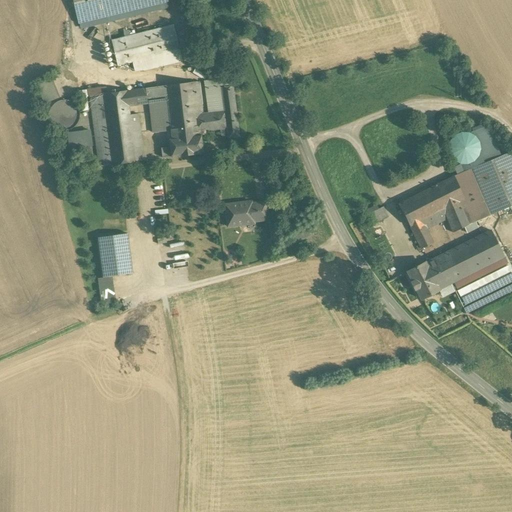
[(166,0),(73,0),(79,23),(167,1),(166,0)]
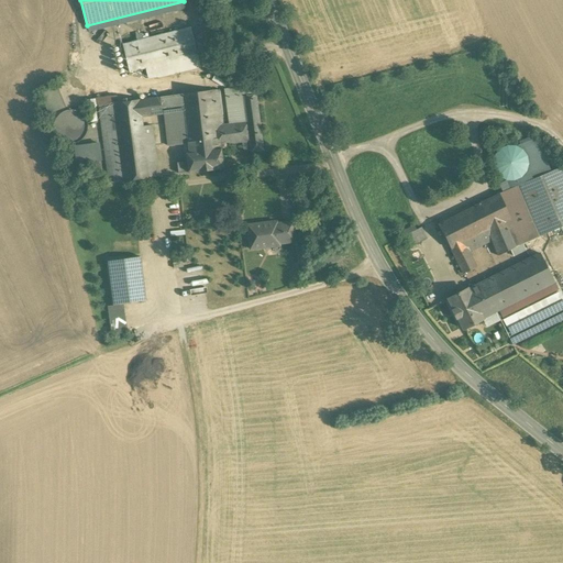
[(190,28),(122,44),(129,72),(145,68),(172,62),(174,73),(200,67),(190,28)]
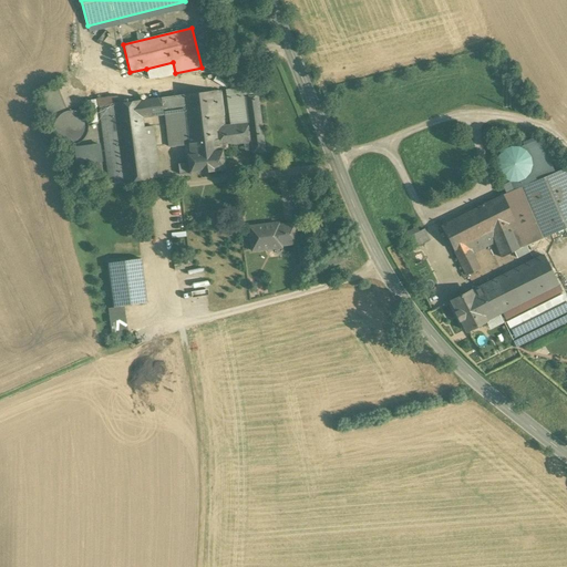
[(173,62),(146,69),(150,79),(160,78),(175,74),(175,73),(173,62)]
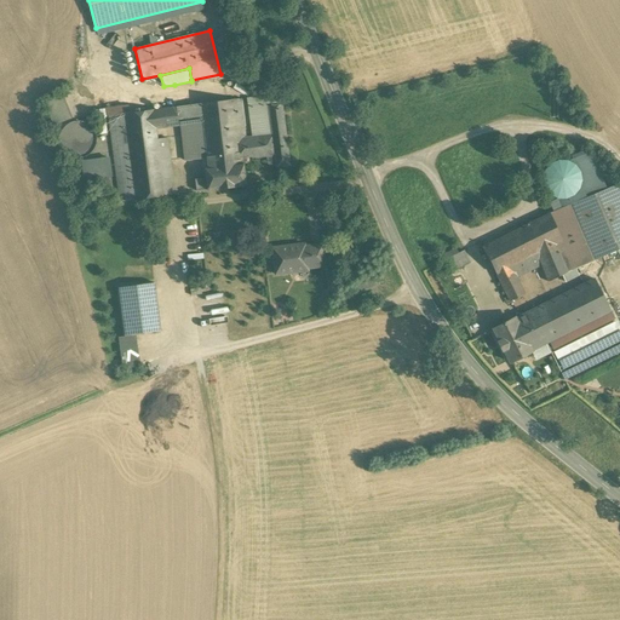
[(61,93),(41,102),(52,127),(70,119),(61,93)]
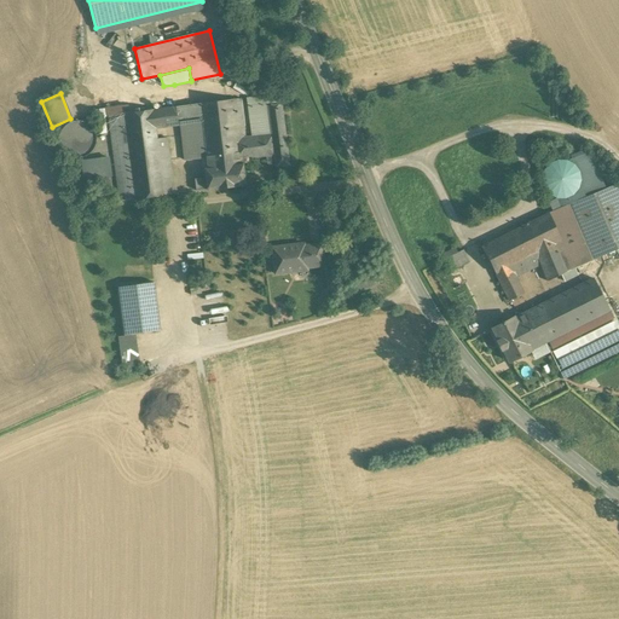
[(281,93),(247,98),(252,137),(246,137),(246,138),(272,136),(268,106),(282,104),(281,93)]
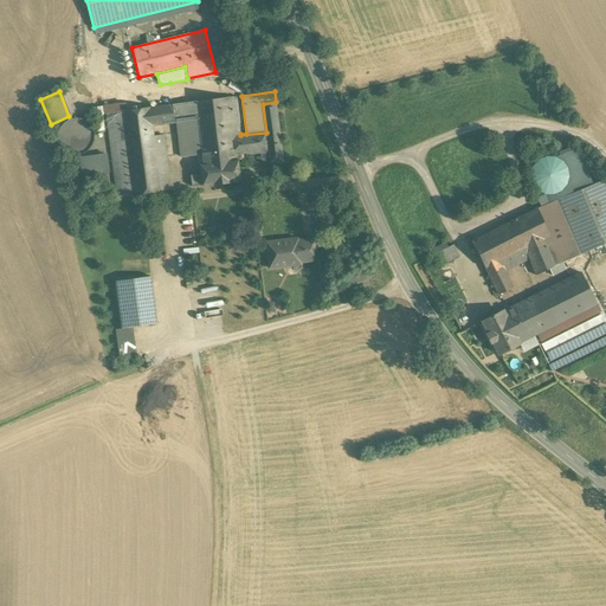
[(227,97),(197,102),(198,120),(230,116),(227,97)]
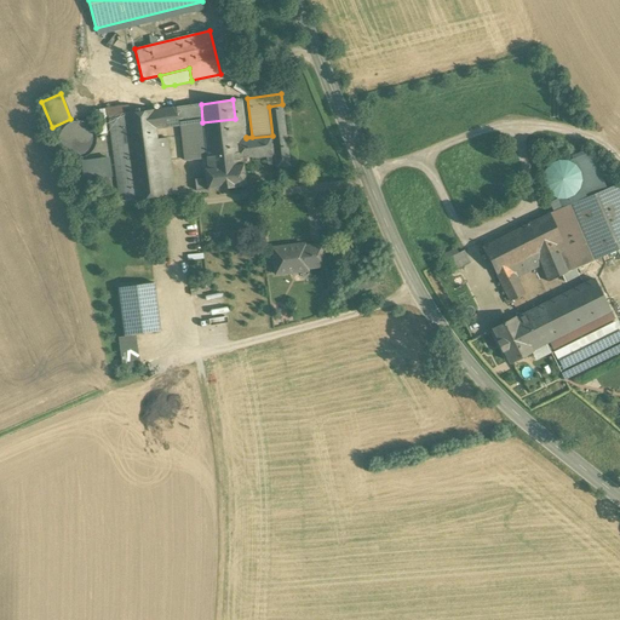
[(241,99),(233,99),(235,119),(237,139),(246,138),(246,137),(241,99)]
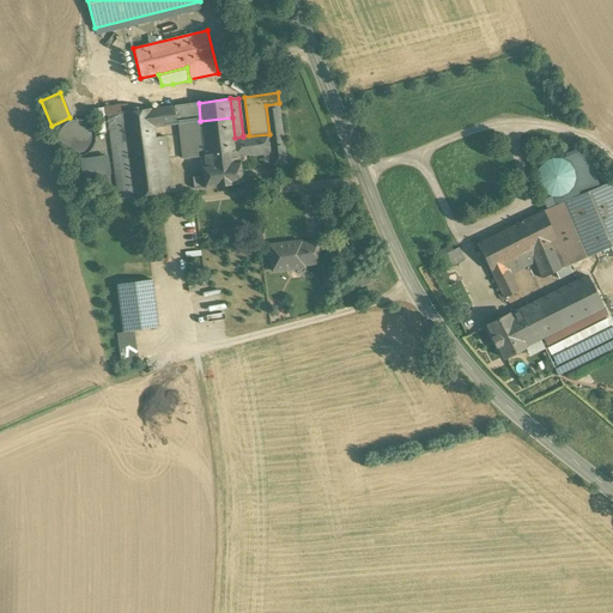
[(192,103),(174,105),(176,123),(178,123),(194,122),(192,103)]
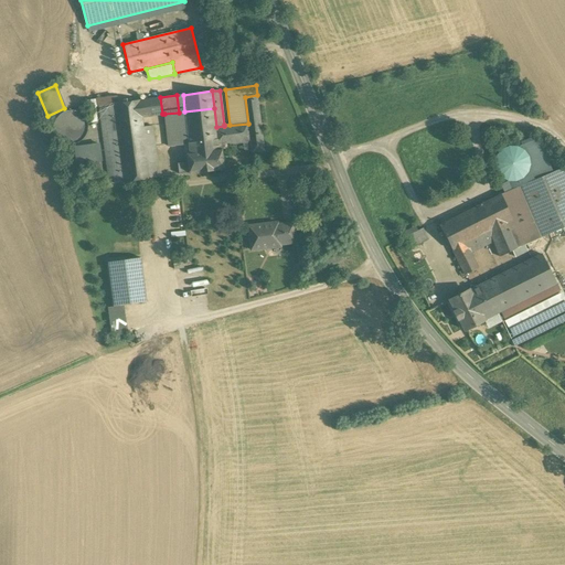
[(257,95),(245,97),(248,124),(251,142),(252,152),(252,153),(264,151),(257,95)]
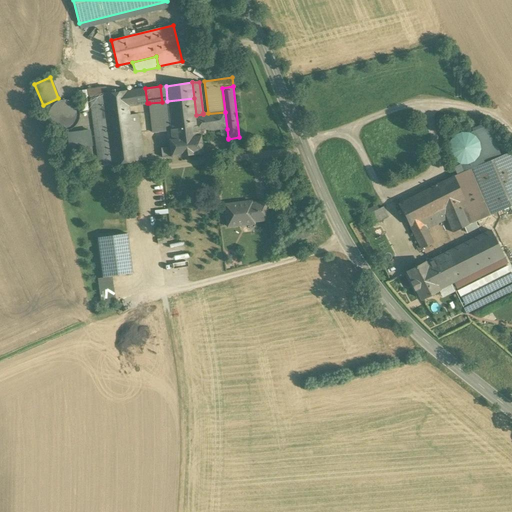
[(145,88),(127,91),(129,106),(147,103),(145,88)]
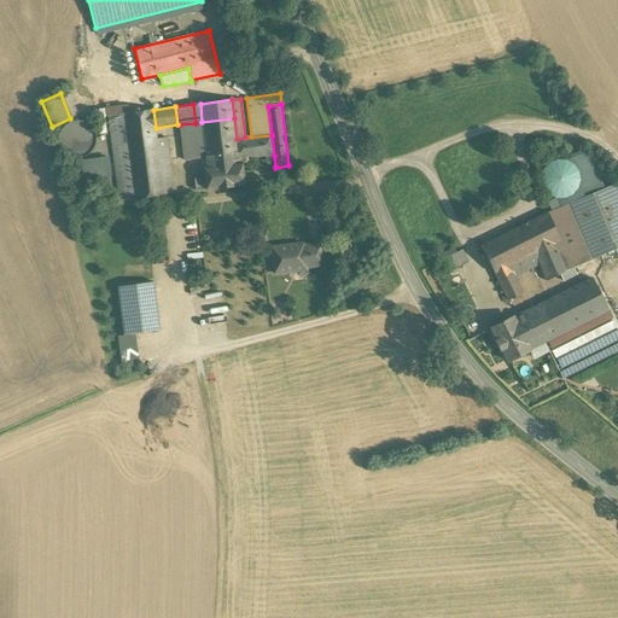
[(153,110),(124,114),(135,199),(164,196),(164,194),(159,162),(157,139),(156,128),(153,110)]
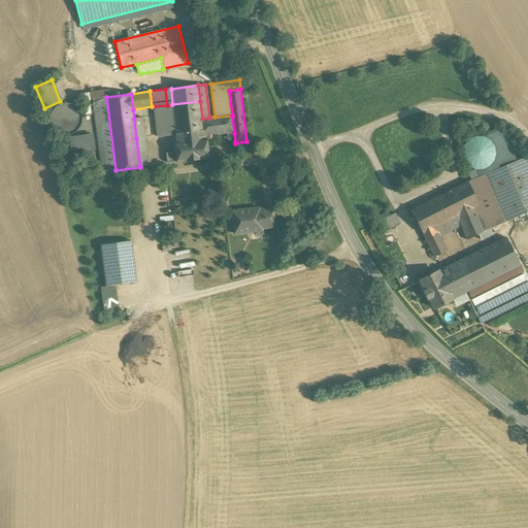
[(106,97),(93,99),(102,171),(116,170),(106,97)]
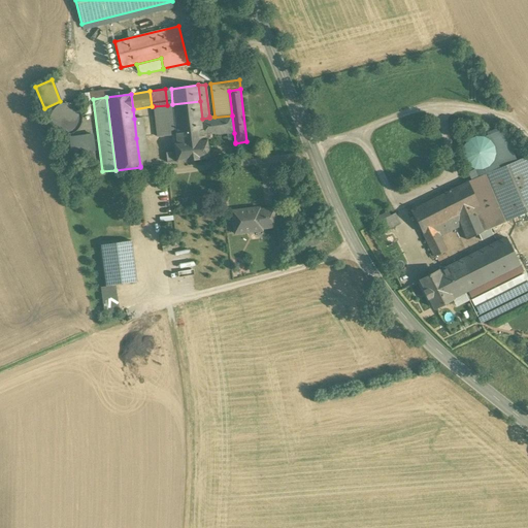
[(200,101),(172,104),(176,133),(191,132),(192,140),(205,139),(204,136),(202,119),(200,101)]
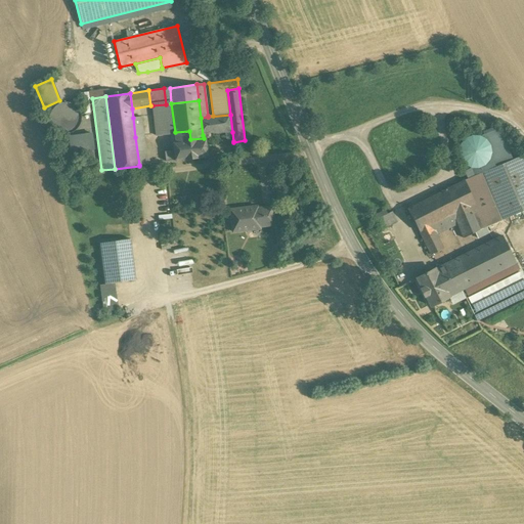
[(81,123),(81,114),(76,107),(68,103),(59,105),(53,112),(51,120),(54,128),(60,133),(70,134),(77,130),(81,123)]
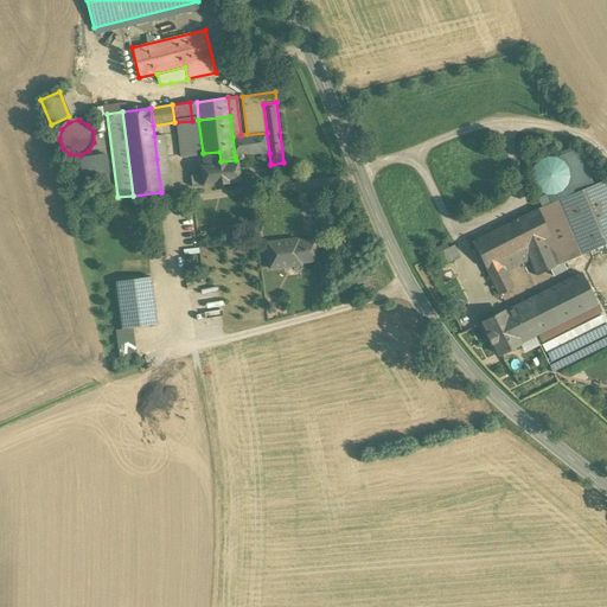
[(192,121),(177,122),(180,157),(203,154),(203,153),(198,120),(192,121)]
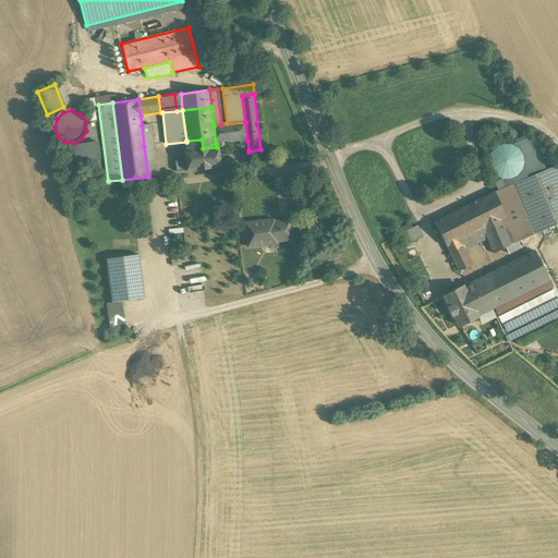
[(221,124),(214,125),(216,144),(241,141),(247,141),(245,122),(221,124)]
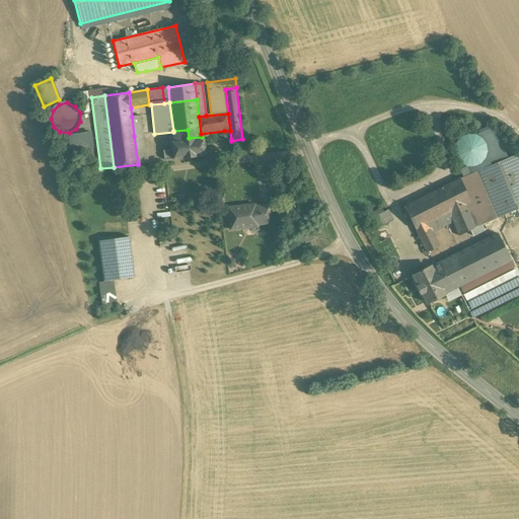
[(140,116),(132,117),(134,136),(143,135),(140,116)]
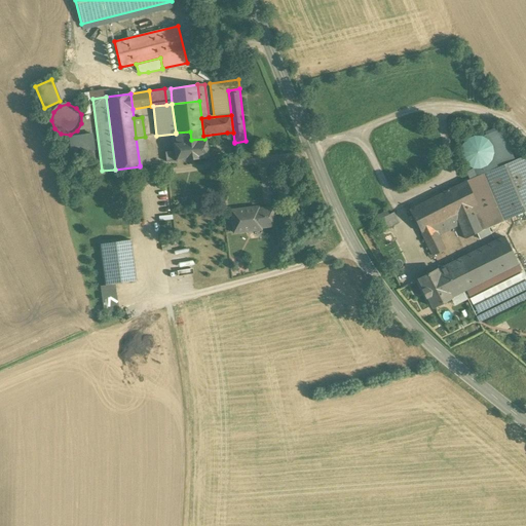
[(478,168),(473,167),(477,177),(483,175),(485,174),(515,162),(501,129),(481,138),(483,138),(488,141),(492,146),(493,152),(492,158),(489,163),(483,167),(478,168)]
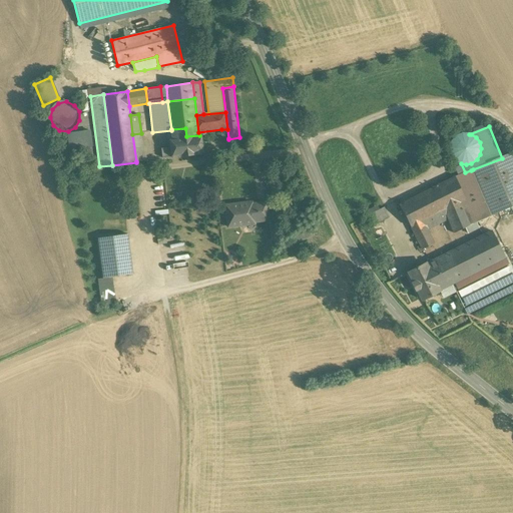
[(199,135),(186,136),(185,128),(171,129),(171,130),(172,138),(169,138),(170,147),(161,148),(162,157),(171,156),(172,157),(204,153),(202,134),(199,135)]
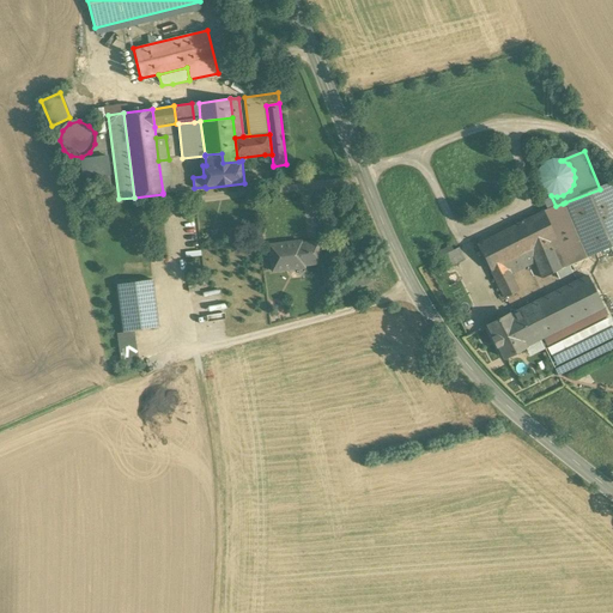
[(105,156),(80,159),(83,180),(108,177),(105,156)]
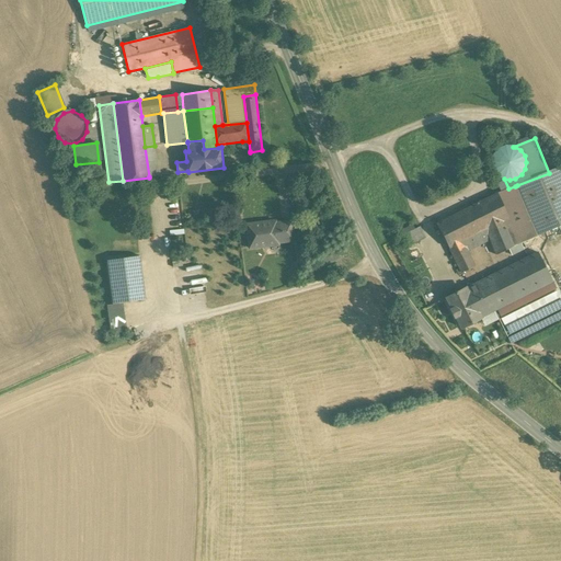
[(155,146),(145,147),(149,176),(158,175),(155,146)]
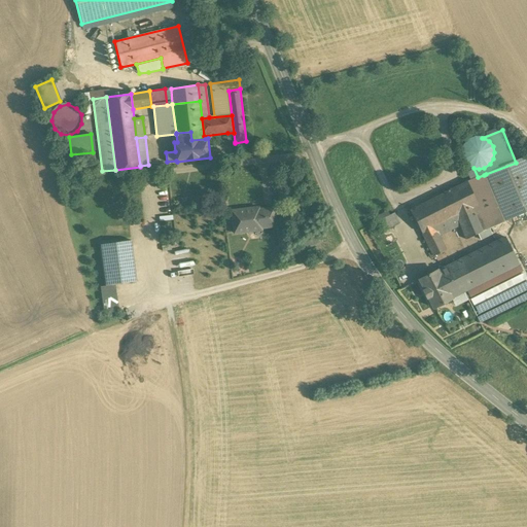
[(493,159),(494,152),(493,146),(489,141),(484,138),(482,138),(478,137),(471,138),(466,142),(463,147),(462,153),(463,160),(466,165),(472,168),(473,168),(479,169),(484,168),(490,164),(493,159)]
